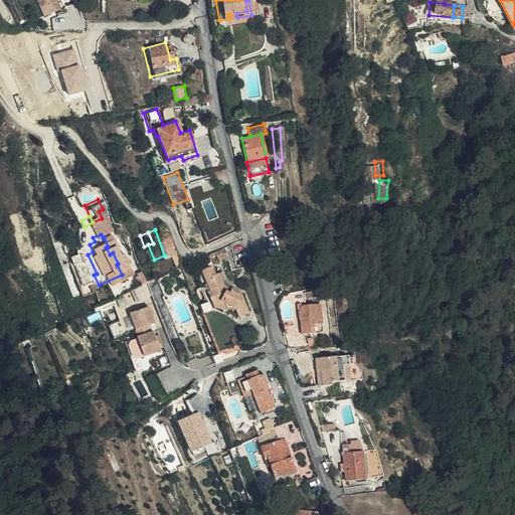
[(83,246),(88,254),(93,251),(90,244),(83,246)]
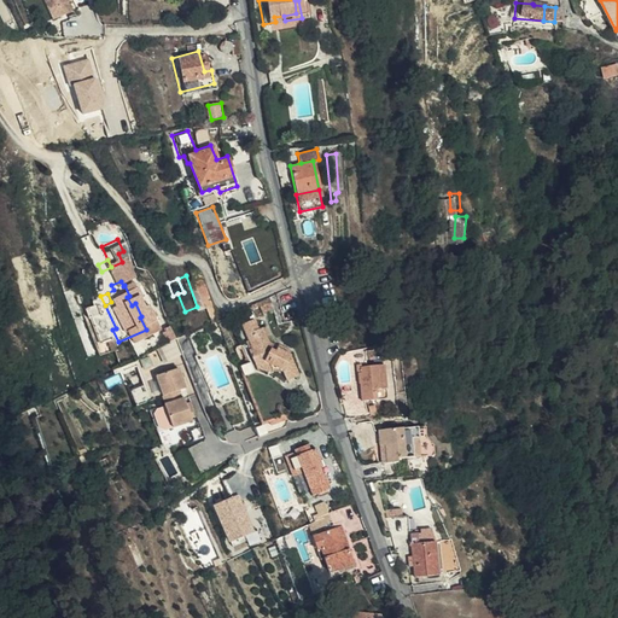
[(275,308),(272,298),(261,303),(264,313),(275,308)]
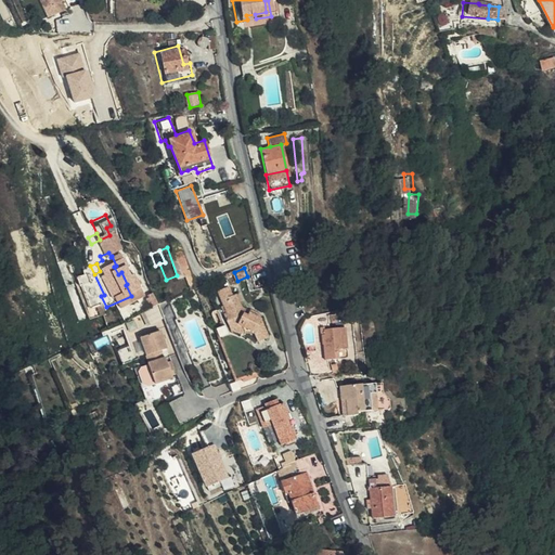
[(94,310),(76,269),(63,275),(67,284),(71,283),(81,306),(86,304),(90,311),(94,310)]
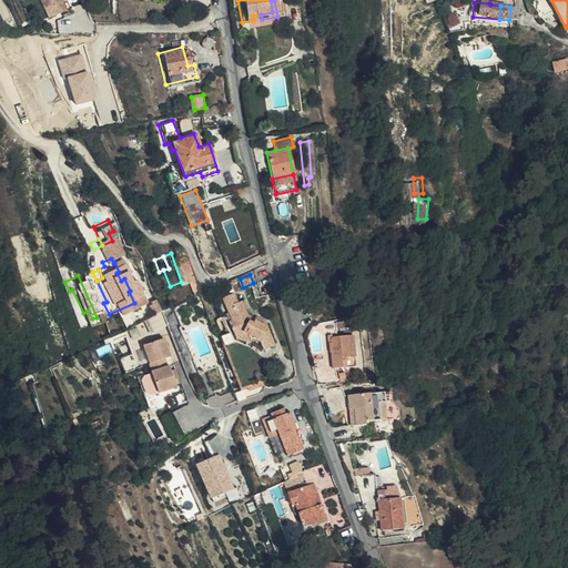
[(103,303),(107,302),(97,281),(93,282),(103,303)]
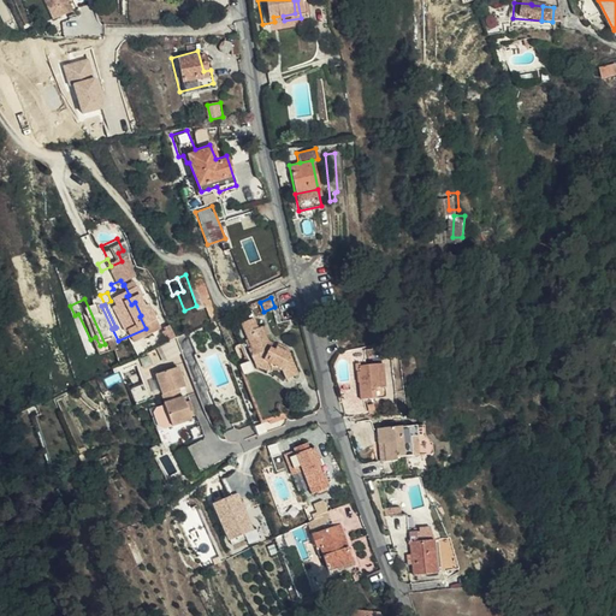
[(243,348),(248,359),(262,357),(272,369),(277,366),(282,368),(280,374),(292,369),(285,350),(284,349),(273,344),(261,338),(259,331),(255,323),(252,324),(248,315),(236,321),(248,345),(243,348)]
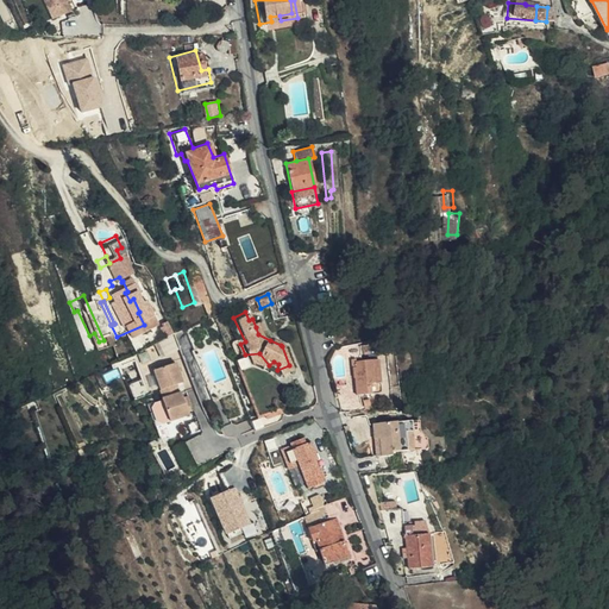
[(158,333),(152,321),(148,324),(149,326),(144,328),(149,338),(158,333)]
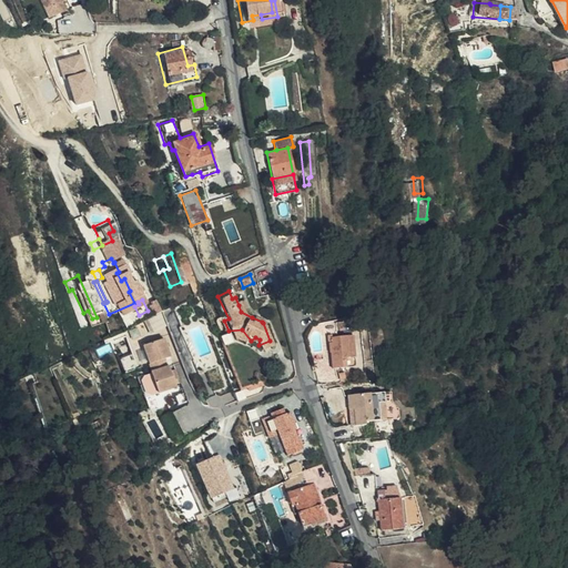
[(150,311),(134,318),(140,330),(155,322),(150,311)]
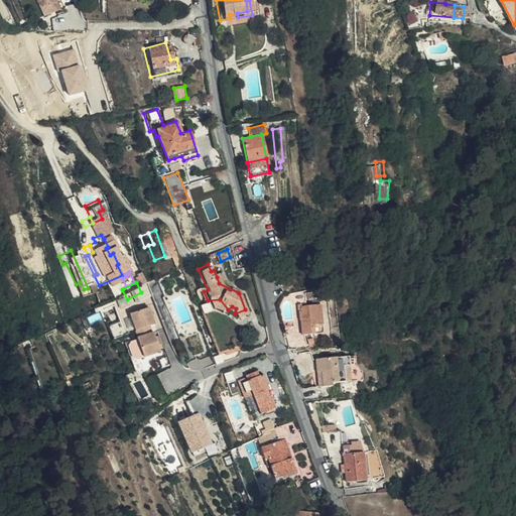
[(220,299),(208,300),(210,303),(234,314),(235,313),(236,308),(232,306),(228,309),(220,299)]
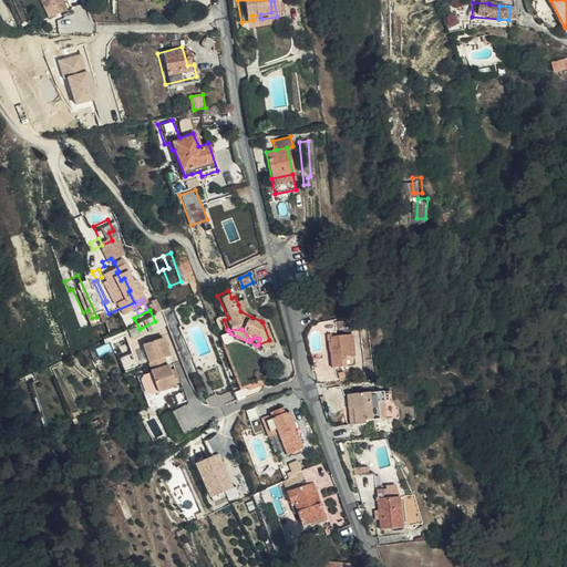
[(333,349),(336,364),(358,363),(354,332),(332,334),(332,340),(332,341),(334,341),(336,349),(333,349)]
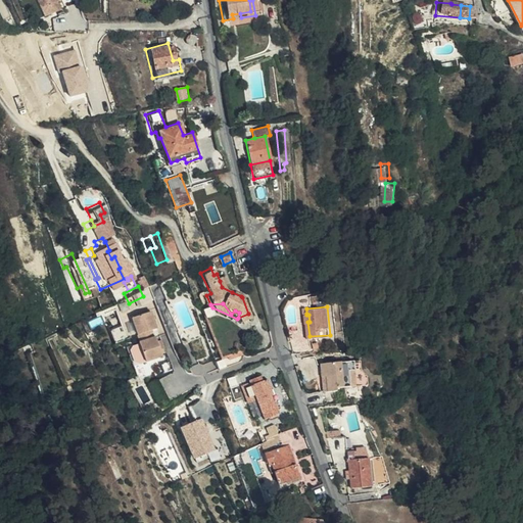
[(159,328),(153,311),(133,317),(139,334),(137,334),(141,344),(142,343),(149,364),(165,358),(158,337),(156,338),(154,330),(159,328)]
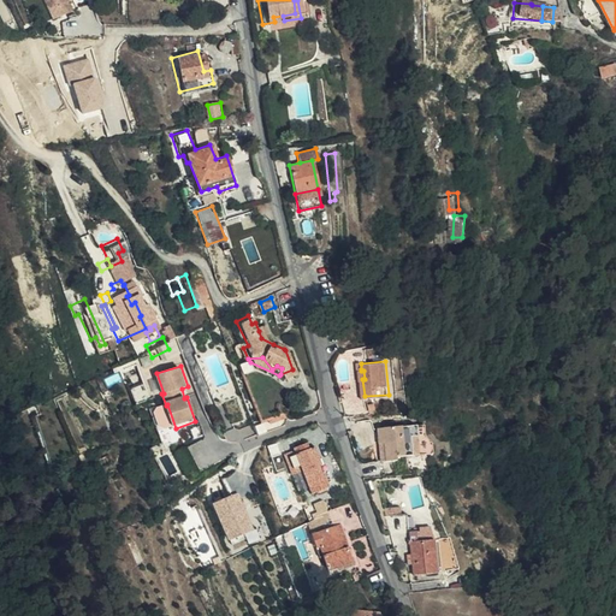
[(380,446),(381,460),(391,458),(391,457),(434,452),(433,440),(427,437),(426,425),(372,431),(374,448),(380,446)]
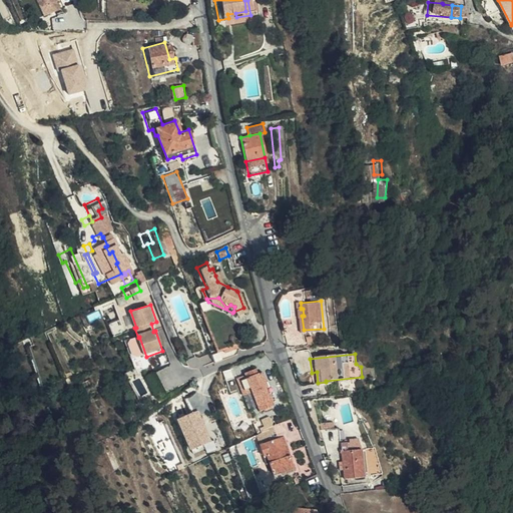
[(258,375),(255,370),(245,374),(248,379),(239,383),(246,398),(255,395),(262,409),(274,404),(269,392),(273,390),(265,372),(258,375)]
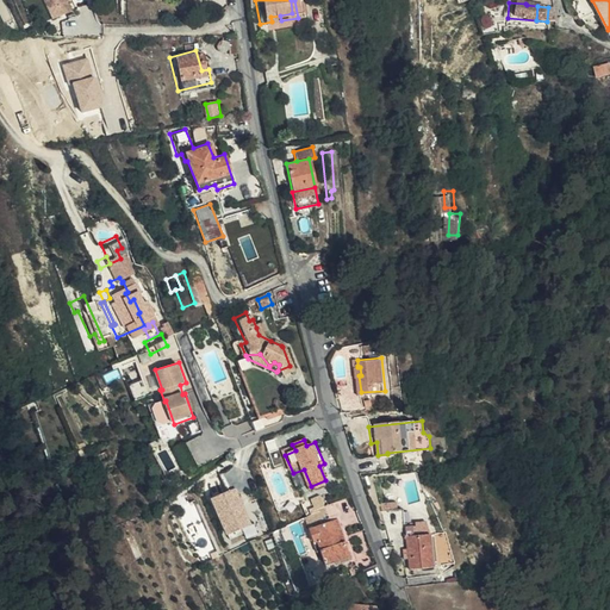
[(292,444),(284,449),(285,455),(296,450),(292,444)]
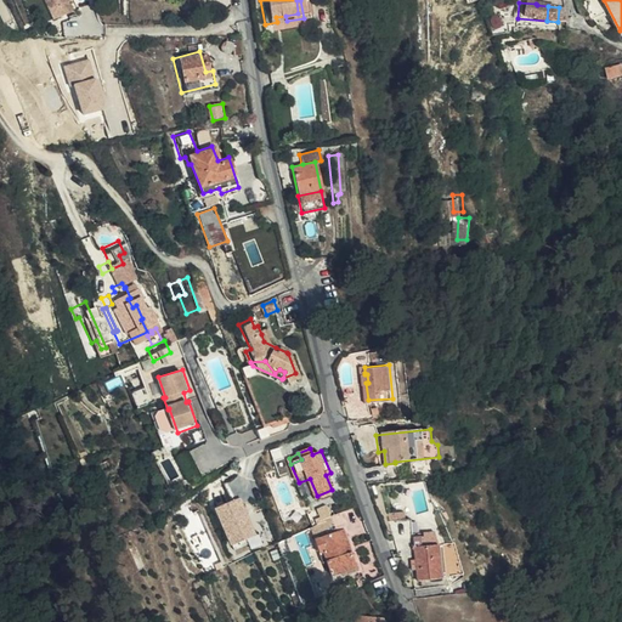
[(216,509),(231,544),(256,535),(241,498),(216,509)]
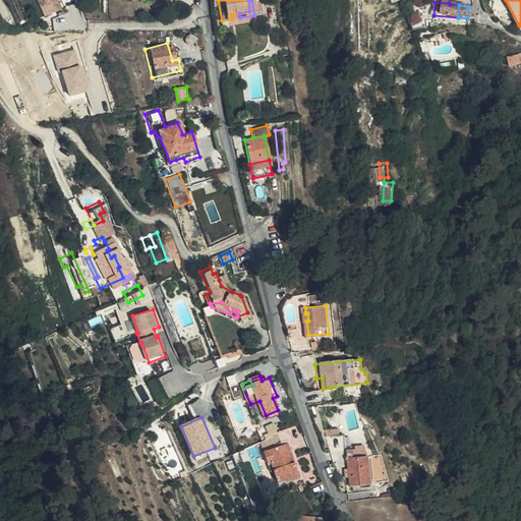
[(268,436),(258,438),(264,449),(280,443),(274,430),(268,433),(268,436)]
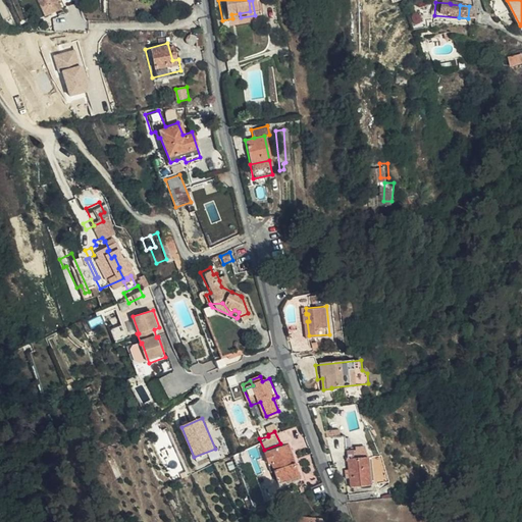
[(280,444),(264,450),(268,462),(271,461),(279,480),(286,477),(288,478),(289,478),(290,479),(300,475),(285,441),(280,444)]
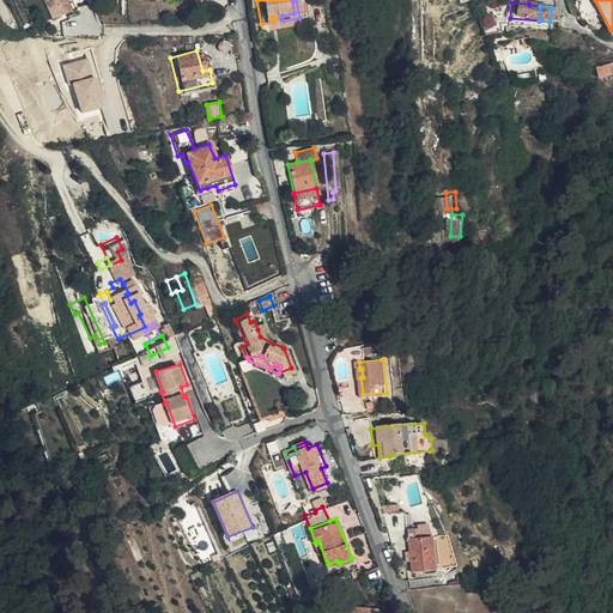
[(289,528),(283,530),(290,545),(295,542),(289,528)]
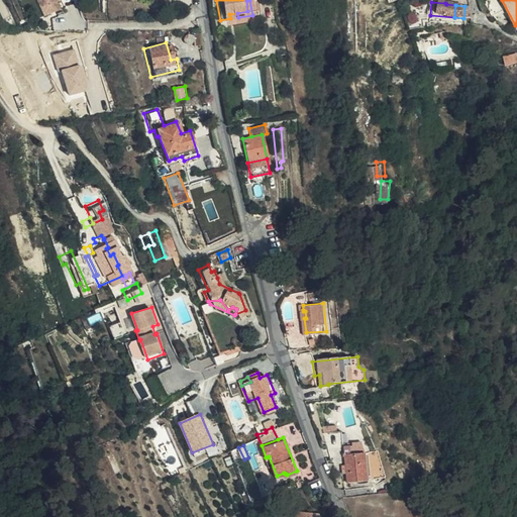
[(354,455),(343,456),(345,485),(367,483),(366,472),(370,472),(368,454),(354,455)]
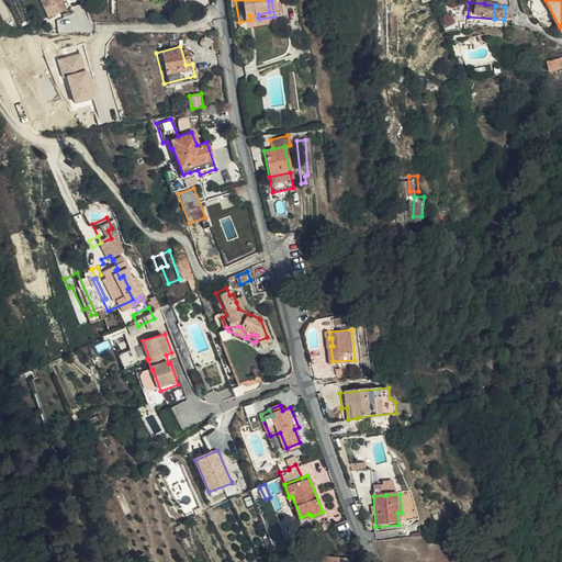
[(313,523),(304,526),(307,535),(314,531),(314,532),(318,530),(316,525),(314,525),(314,523),(313,524),(313,523)]
